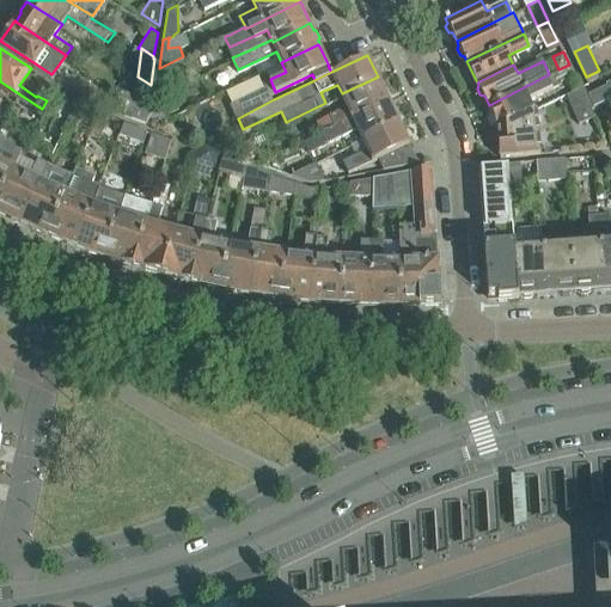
[(532,106),(529,98),(553,87),(551,86),(562,81),(561,80),(574,74),(569,65),(558,69),(549,74),(489,105),(499,126),(537,106),(532,106)]
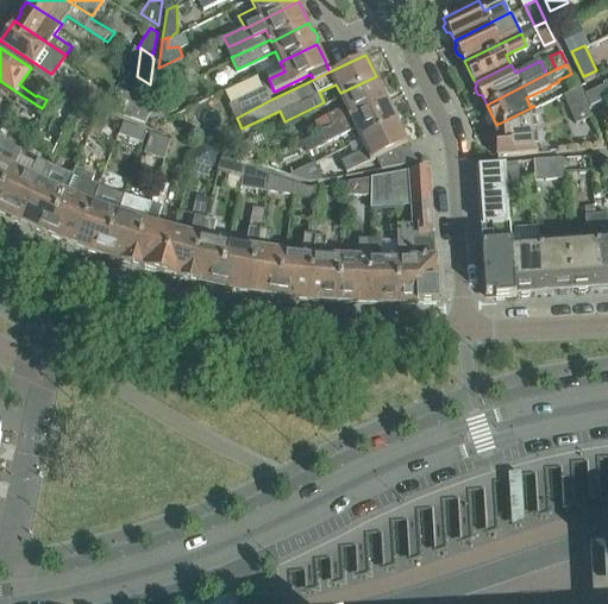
[(137,76),(123,95),(145,109),(150,85),(137,76)]
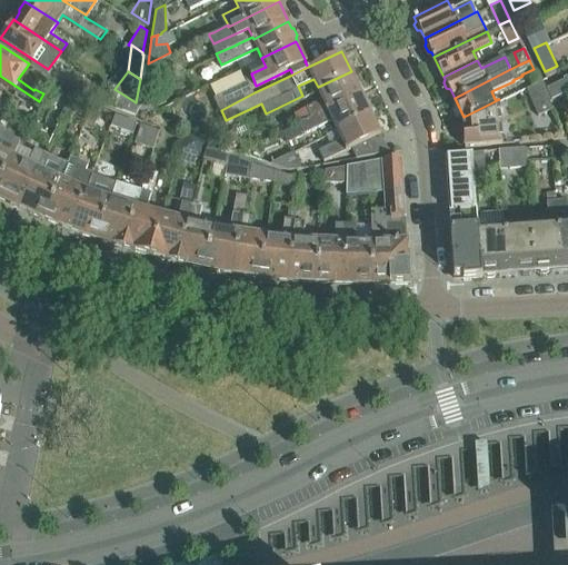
[(311,115),(361,91),(358,85),(359,82),(356,75),(352,73),(351,71),(318,87),(322,98),(307,105),(311,115)]
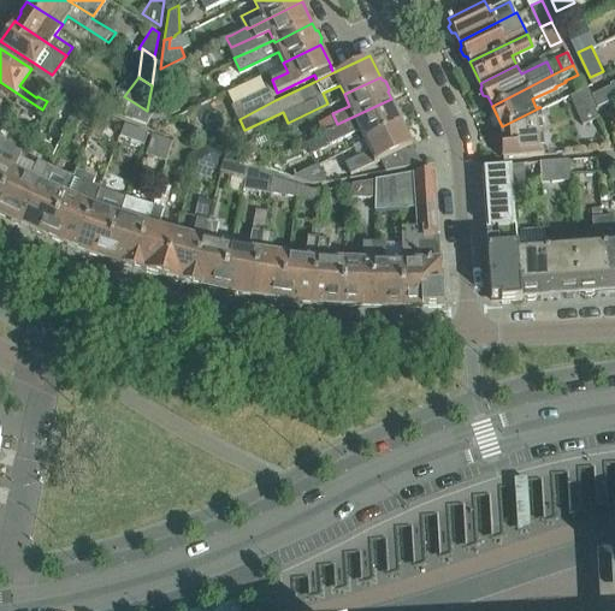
[(595,106),(614,96),(614,89),(611,83),(592,93),(592,94),(590,95),(595,106)]
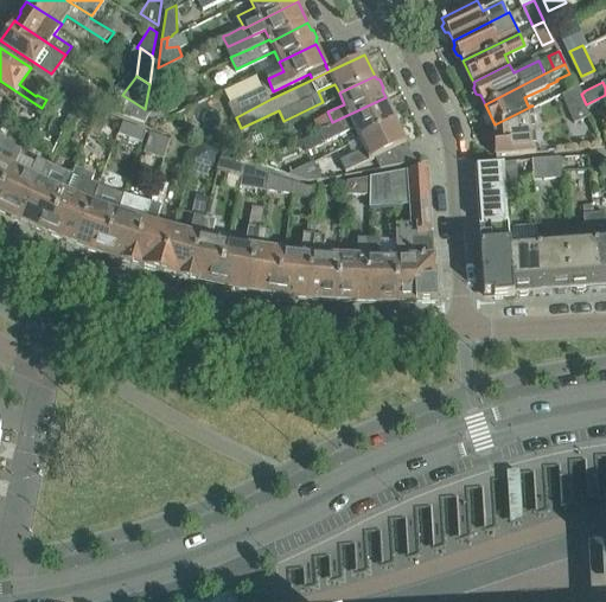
[(584,93),(584,91),(580,83),(562,91),(574,120),(589,113),(586,104),(581,94),(584,93)]
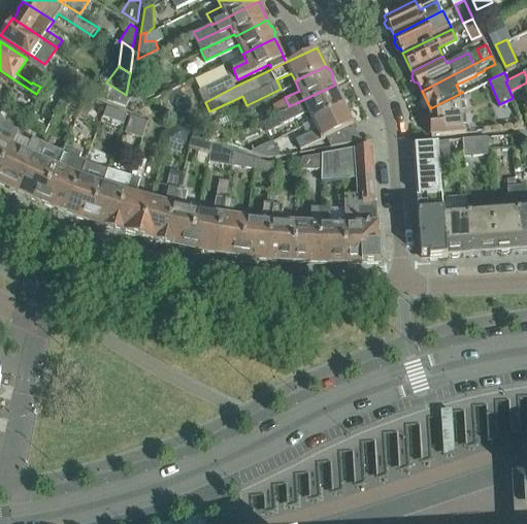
[(236,86),(230,73),(198,89),(205,102),(236,86)]
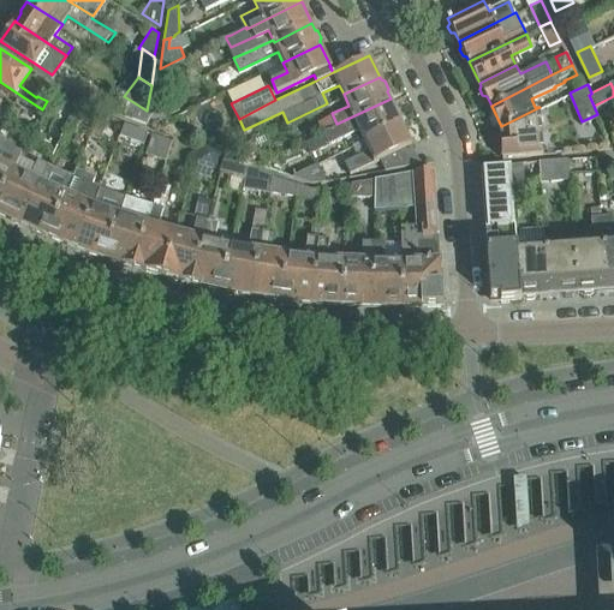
[(180,106),(171,89),(155,96),(154,107),(170,112),(180,106)]
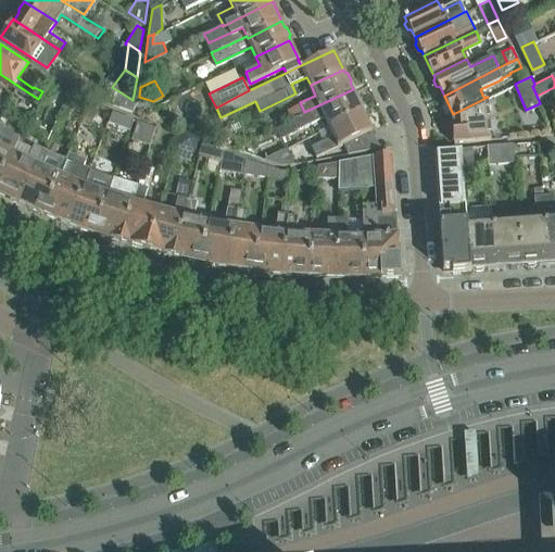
[(133,100),(112,87),(106,100),(133,110),(136,102),(133,100)]
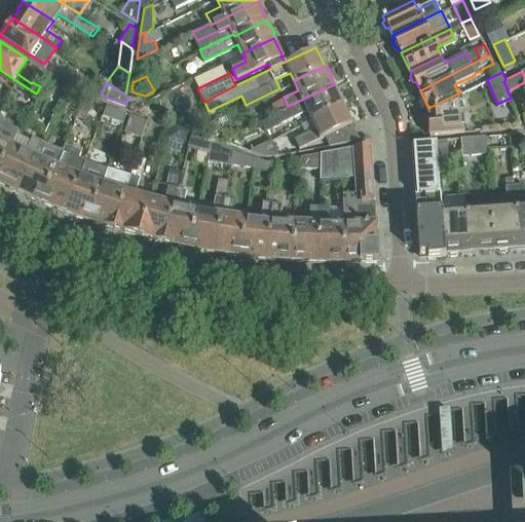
[(310,118),(343,102),(342,100),(343,97),(340,90),(337,89),(334,84),(288,106),(276,112),(277,113),(261,119),(265,129),(307,109),(310,118)]
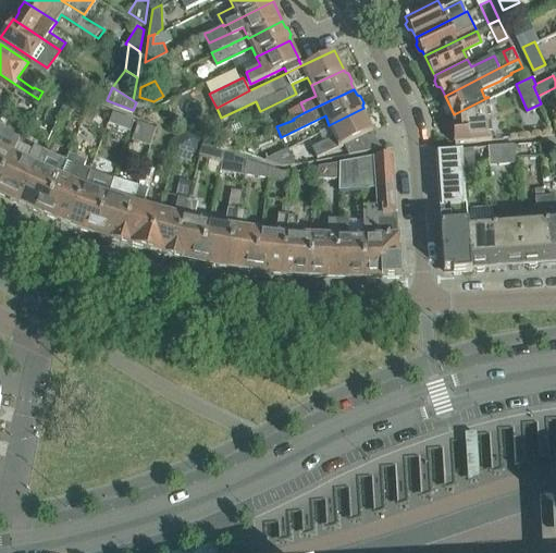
[(57,90),(50,105),(61,109),(66,97),(68,96),(57,90)]
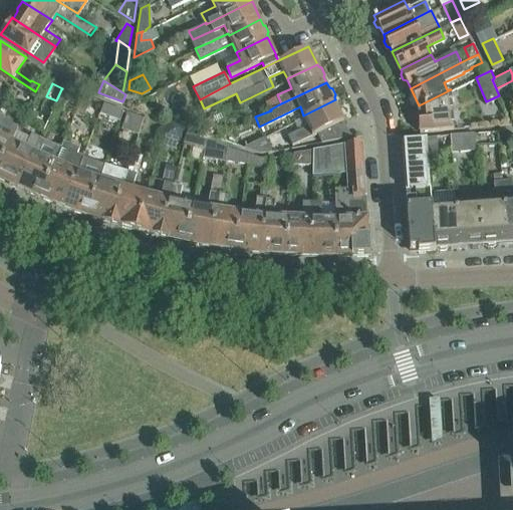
[(455,125),(453,88),(451,89),(419,105),(421,128),(455,125)]
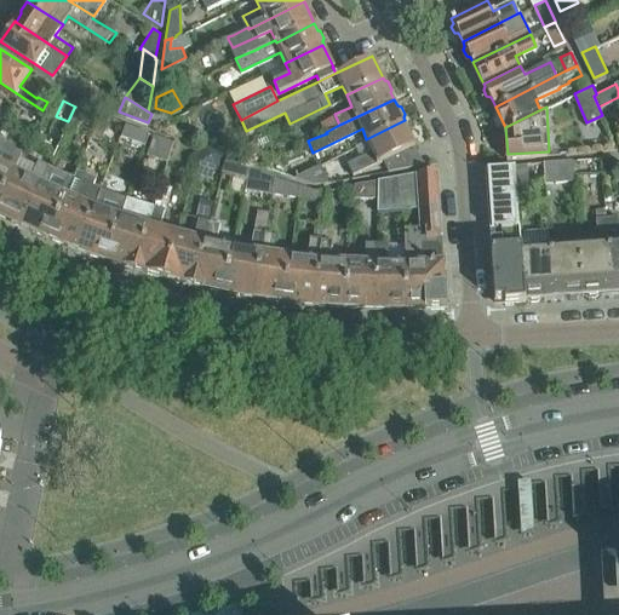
[(66,125),(76,131),(85,114),(74,108),(68,121),(66,125)]
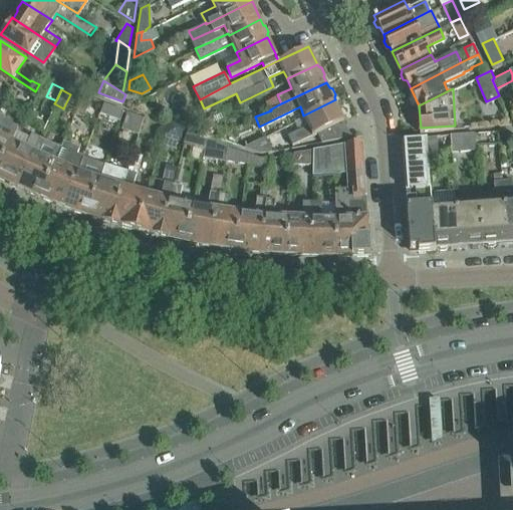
[(82,98),(77,111),(94,117),(98,104),(82,98)]
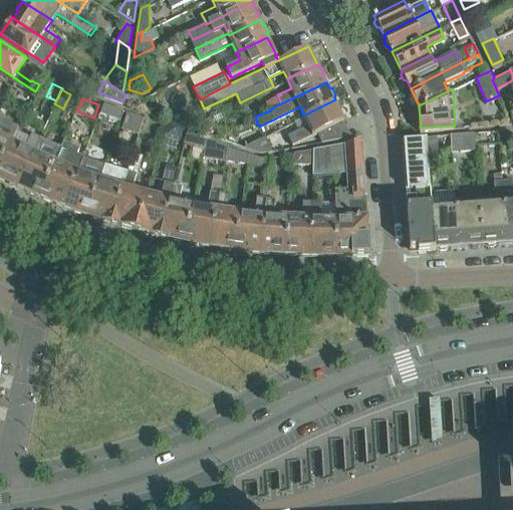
[(352,135),(344,118),(335,99),(303,115),(295,120),(299,129),(288,135),(292,144),(318,132),(322,140),(352,135)]
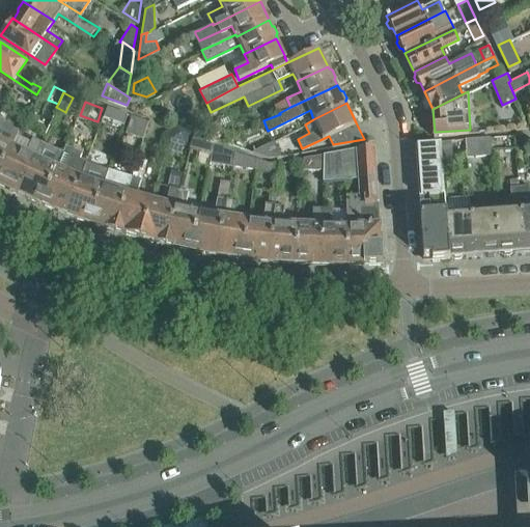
[(108,105),(104,116),(124,123),(128,112),(108,105)]
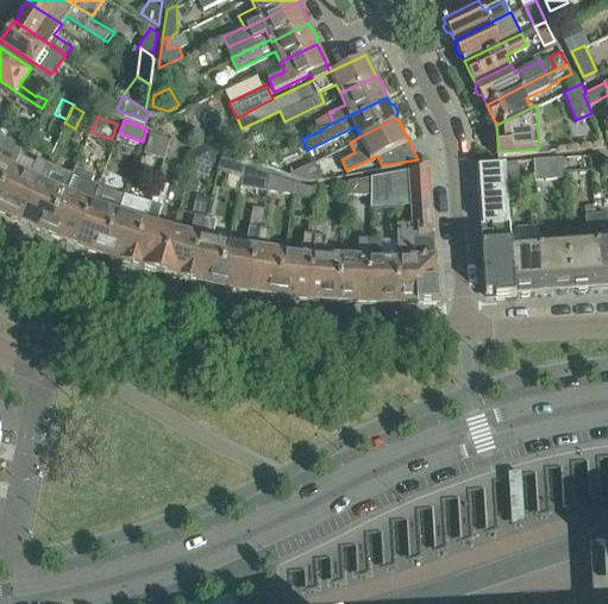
[(164,157),(170,137),(151,131),(144,150),(164,157)]
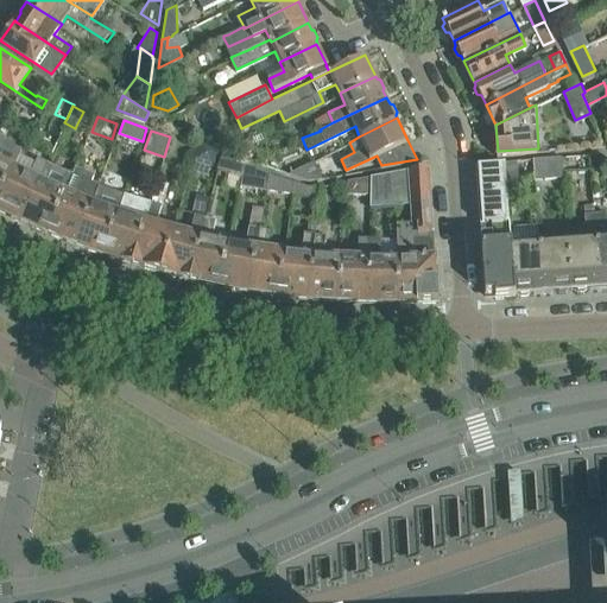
[(0,191),(14,166),(16,164),(23,148),(0,135),(0,191)]
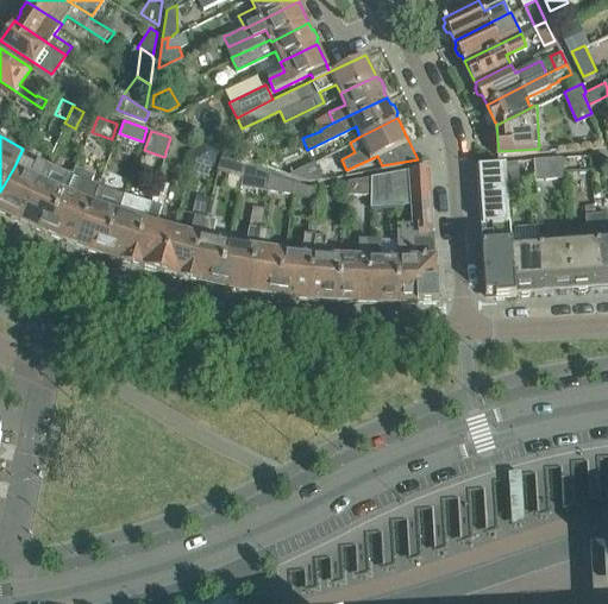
[(243,175),(246,162),(221,155),(219,168),(243,175)]
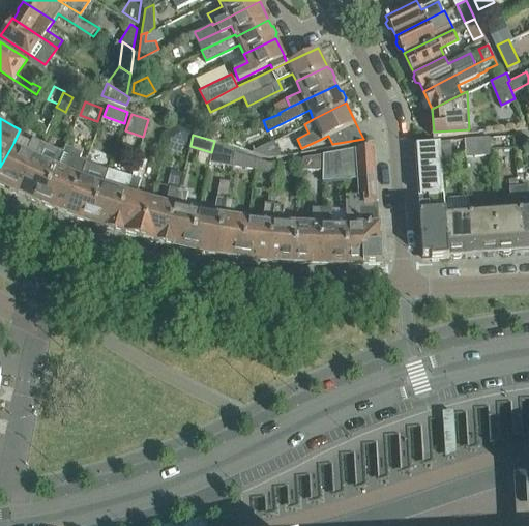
[(12,145),(0,168),(0,181),(8,185),(19,191),(42,140),(33,136),(27,149),(13,143),(12,145)]
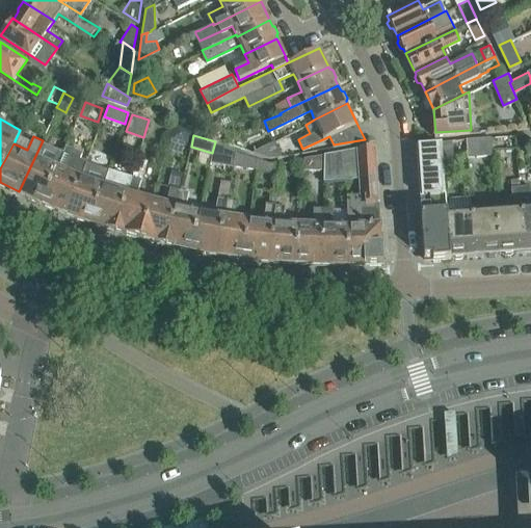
[(493,154),(492,136),(466,138),(467,155),(493,154)]
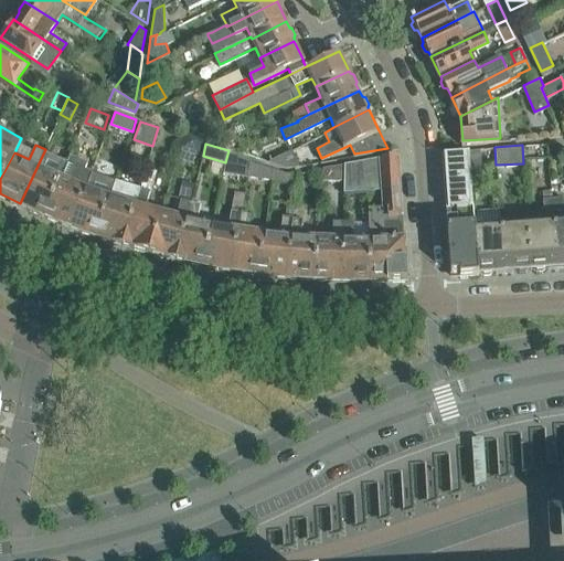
[(300,163),(291,148),(269,159),(287,166),(294,166),(300,163)]
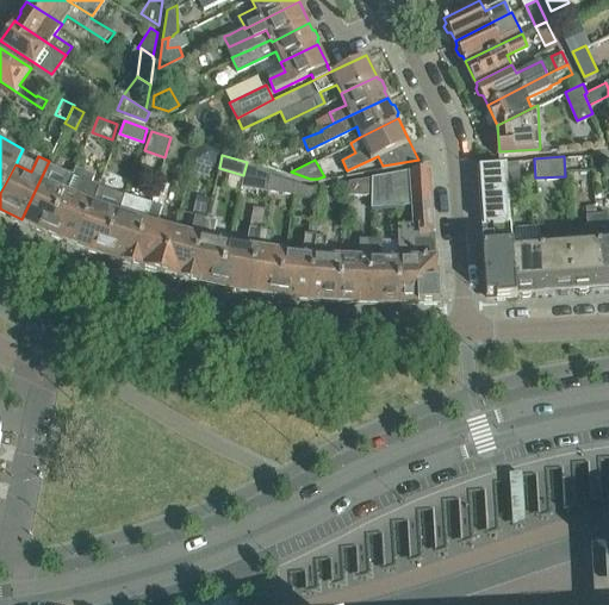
[(513,242),(514,242),(508,180),(505,160),(478,163),(485,255),(484,255),(485,270),(488,294),(497,293),(497,297),(517,295),(517,293),(513,242)]
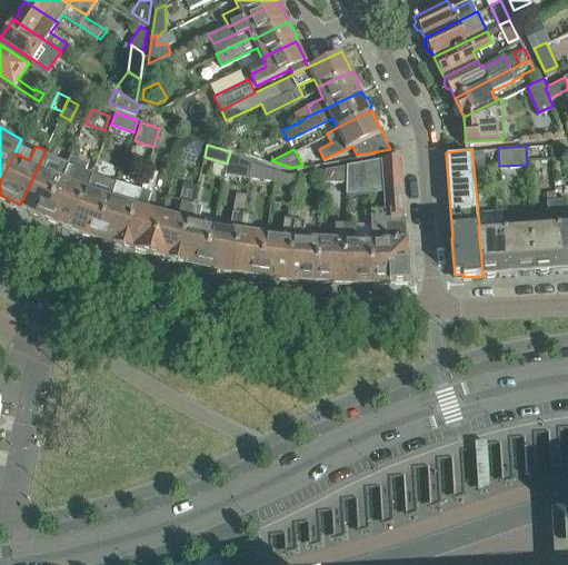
[(46,150),(20,205),(28,208),(45,216),(68,161),(46,150)]
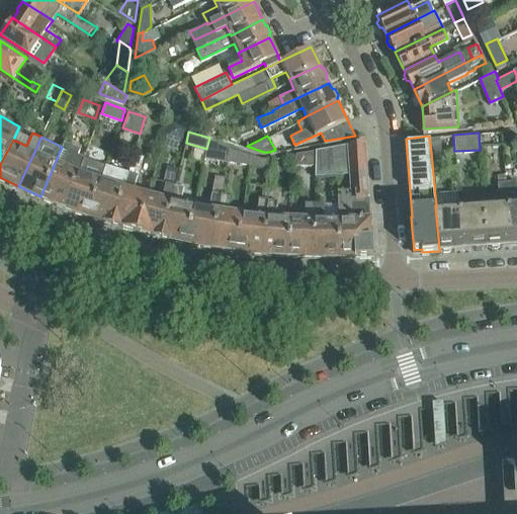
[(209,138),(206,149),(204,157),(228,160),(231,147),(209,138)]
